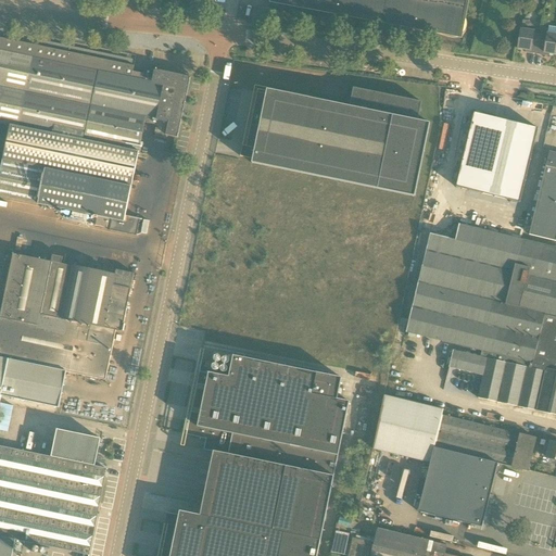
[(465,16),(468,0),(272,0),(273,1),(426,29),(427,27),(430,28),(432,30),(436,32),(439,34),(442,35),(445,36),(449,36),(450,37),(453,37),(455,37),(456,37),(458,36),(459,35),(460,35),(462,34),(464,33),(464,32),(465,30),(465,28),(465,16)]
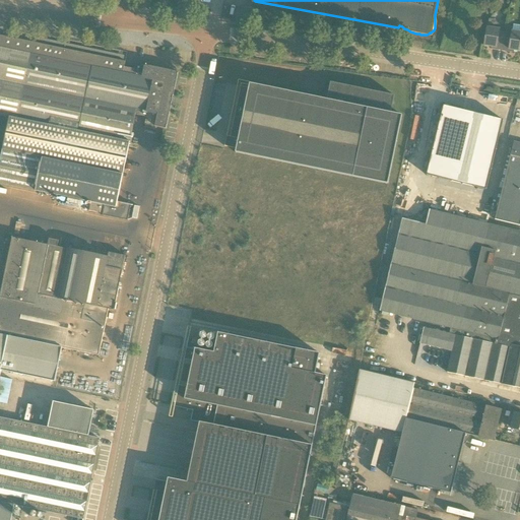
[(503,51),(506,33),(499,31),(500,26),(499,24),(499,23),(497,21),(495,19),(489,18),(484,46),(494,47),(493,50),(503,51)]
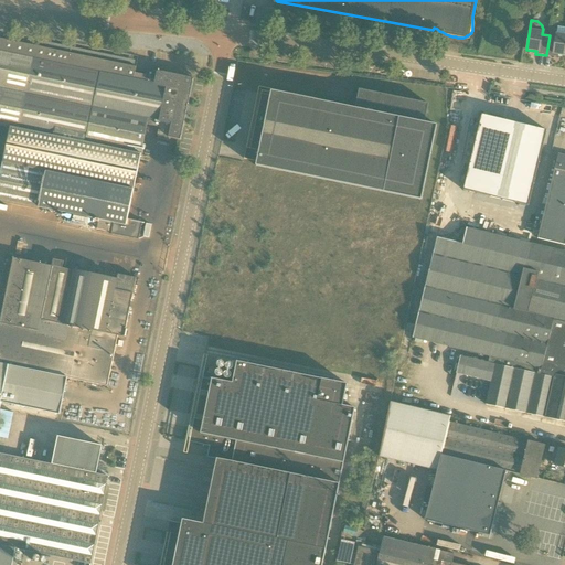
[(564,55),(564,35),(556,34),(555,36),(550,35),(546,55),(555,57),(556,54),(564,55)]
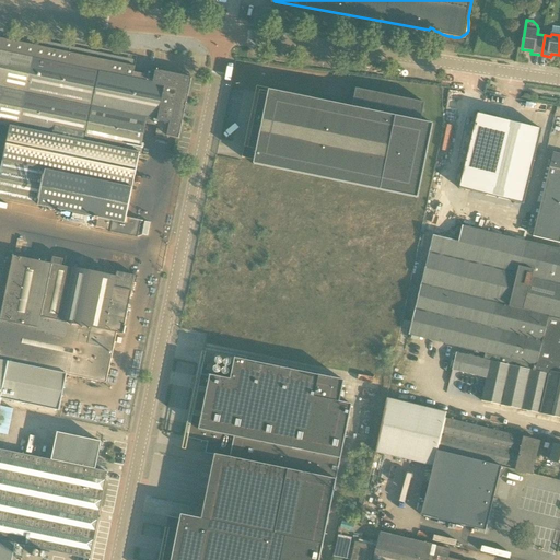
[(126,218),(146,124),(158,127),(156,133),(167,137),(178,139),(185,112),(188,112),(189,106),(186,106),(191,79),(156,71),(155,79),(151,78),(153,70),(147,69),(144,74),(133,72),(135,67),(16,42),(0,38),(0,124),(10,127),(3,162),(0,174),(0,197),(95,218),(95,220),(97,220),(96,228),(111,230),(111,232),(138,238),(141,221),(126,218)]
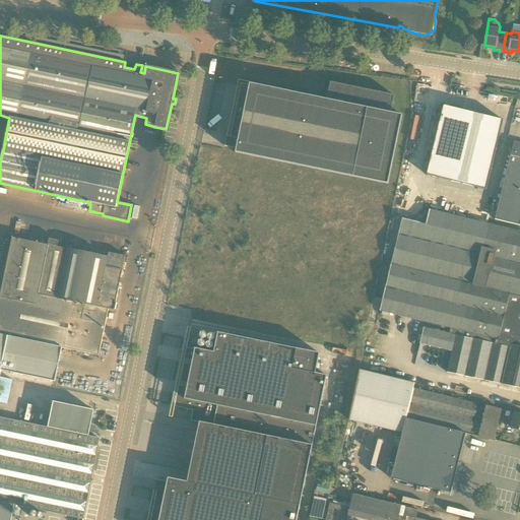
[(235,153),(387,184),(402,116),(390,113),(394,95),(330,82),(327,101),(250,84),(249,88),(239,86),(226,146),(224,147),(236,149),(235,153)]
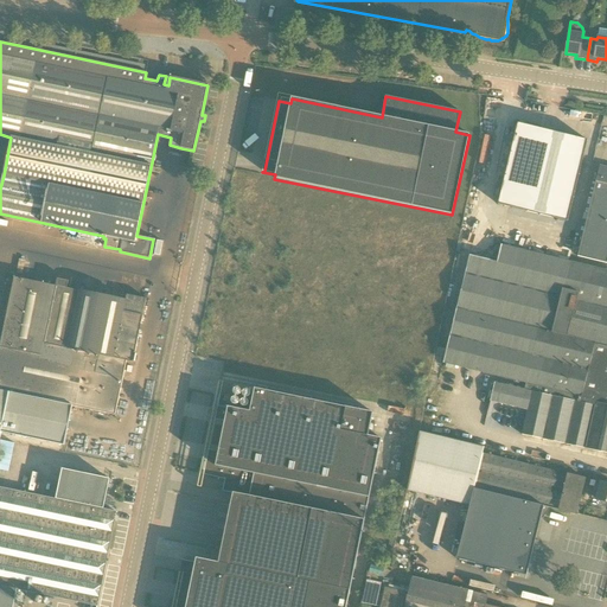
[(250,108),(246,132),(256,133),(261,110),(250,108)]
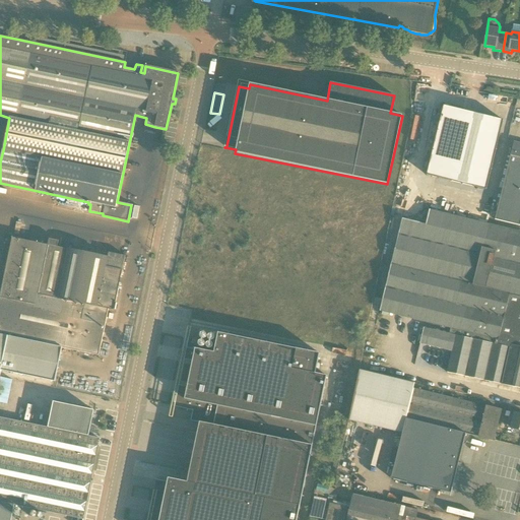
[(505,113),(445,99),(428,168),(488,183),(505,113)]
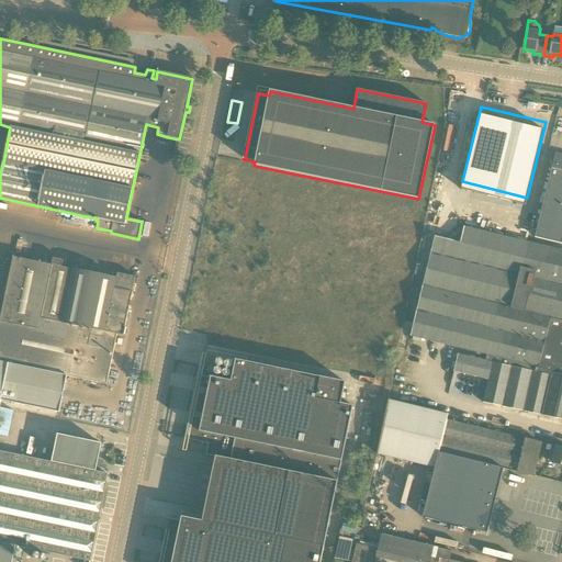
[(561,155),(555,154),(535,237),(561,244),(561,155)]
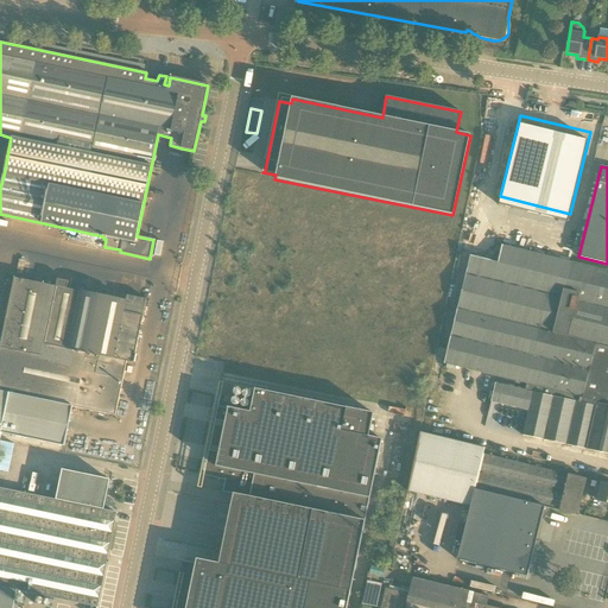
[(607,396),(543,380),(569,263),(502,247),(498,264),(470,258),(445,365),(527,384),(526,391),(496,384),(492,401),(529,411),(523,436),(607,454),(607,396)]
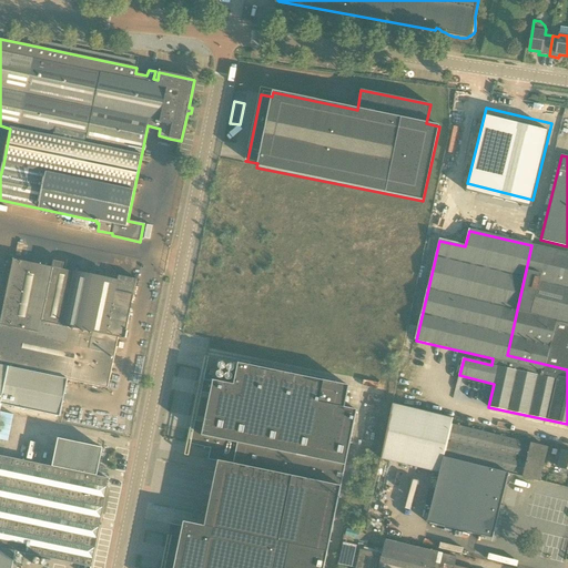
[(567,253),(531,245),(507,355),(567,369),(567,253)]
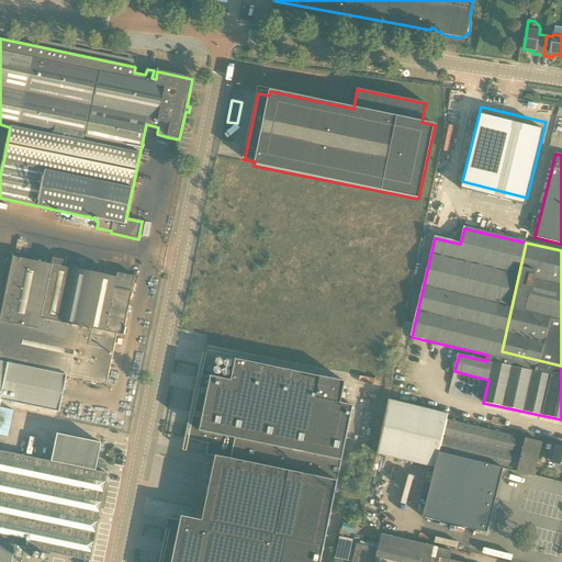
[(116,279),(62,267),(64,260),(53,258),(52,265),(13,257),(0,319),(0,404),(0,402),(59,413),(67,375),(107,384),(117,334),(124,336),(126,327),(125,327),(132,292),(114,289),(116,279)]
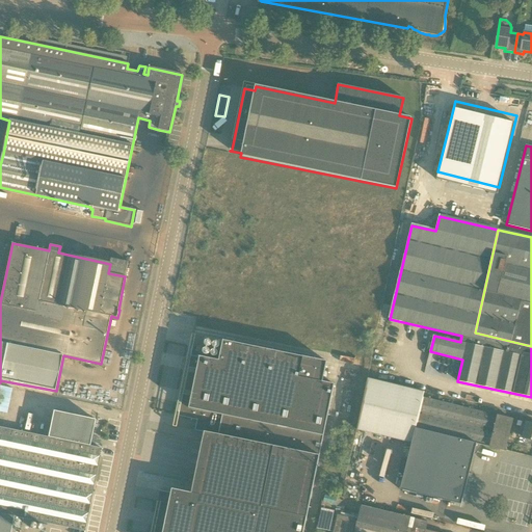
[(307,517),(335,384),(322,382),(326,362),(223,341),(219,361),(189,355),(186,368),(196,370),(191,396),(181,394),(177,416),(197,420),(195,431),(204,432),(191,494),(307,517)]
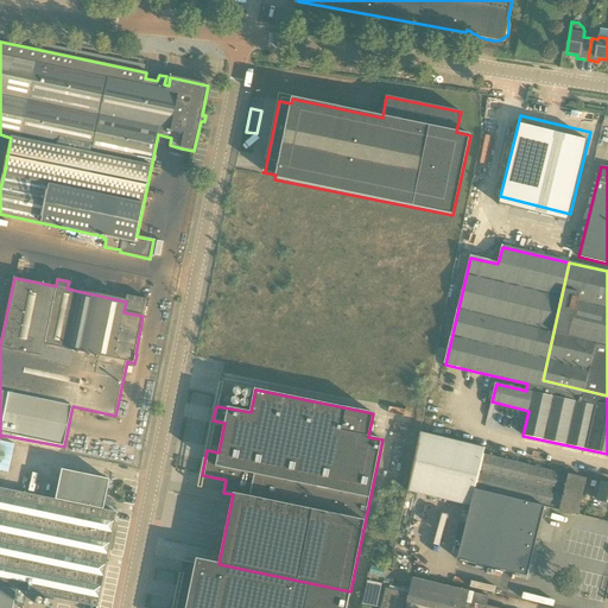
[(577,515),(586,480),(486,455),(487,449),(422,434),(409,492),(470,506),(457,559),(527,577),(544,507),(577,515)]
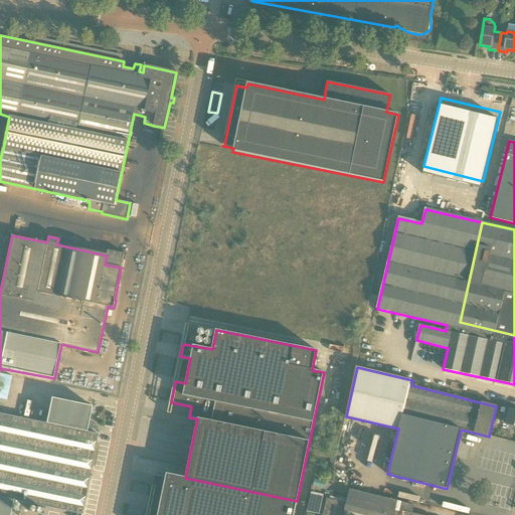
[(2,373),(0,379),(0,398),(7,400),(13,375),(2,373)]
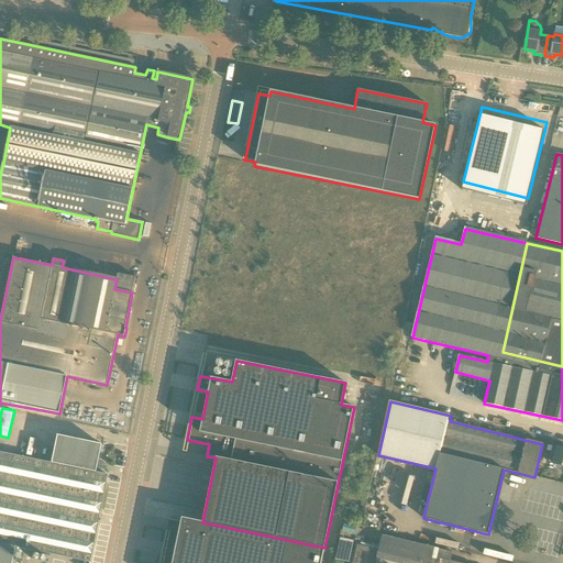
[(108,475),(96,473),(101,444),(57,435),(52,463),(0,452),(0,562),(12,562),(15,547),(17,548),(85,561),(90,562),(108,475)]
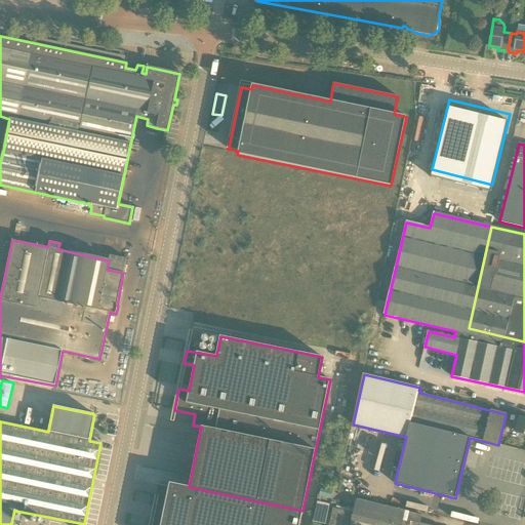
[(517,432),(516,433),(524,434),(524,418),(520,417),(516,416),(515,416),(514,421),(512,431),(517,432)]
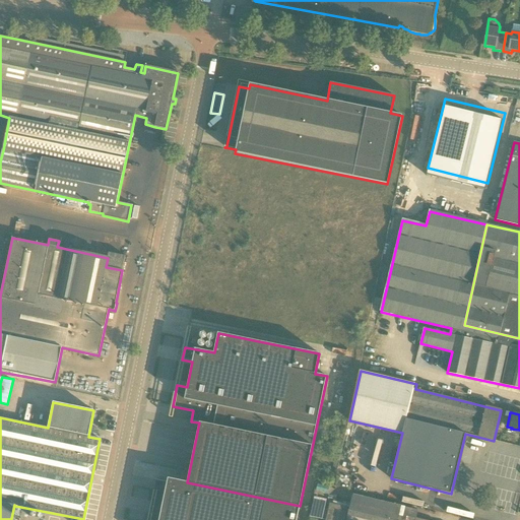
[(297,519),(300,506),(187,482),(170,478),(169,482),(157,479),(157,481),(158,481),(149,519),(297,519)]
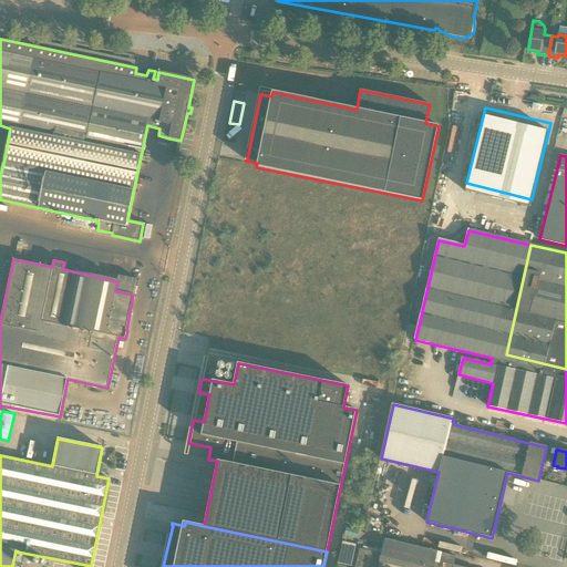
[(464,566),(454,565),(455,556),(385,539),(381,557),(360,552),(356,566),(464,566)]
